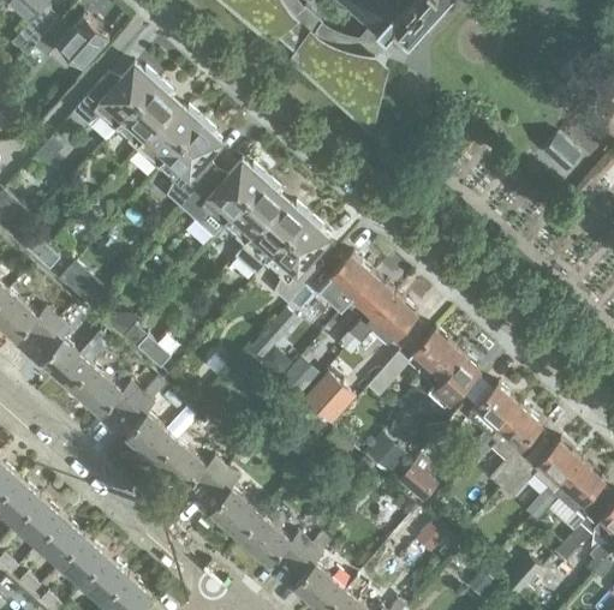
[(3,0),(0,4),(0,15),(4,18),(16,4),(30,16),(29,17),(31,19),(19,34),(34,47),(57,22),(60,17),(42,3),(43,0),(3,0)]
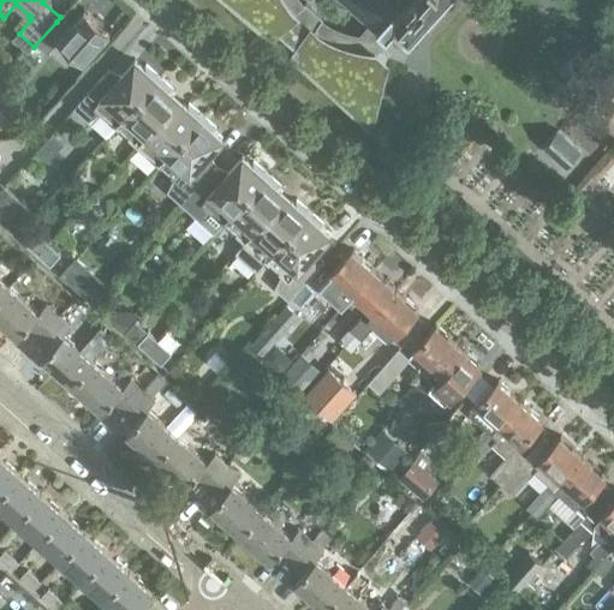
[(225,0),(269,39),(274,35),(297,54),(293,60),(369,126),(385,61),(375,53),(391,35),(407,49),(451,0),(225,0)]
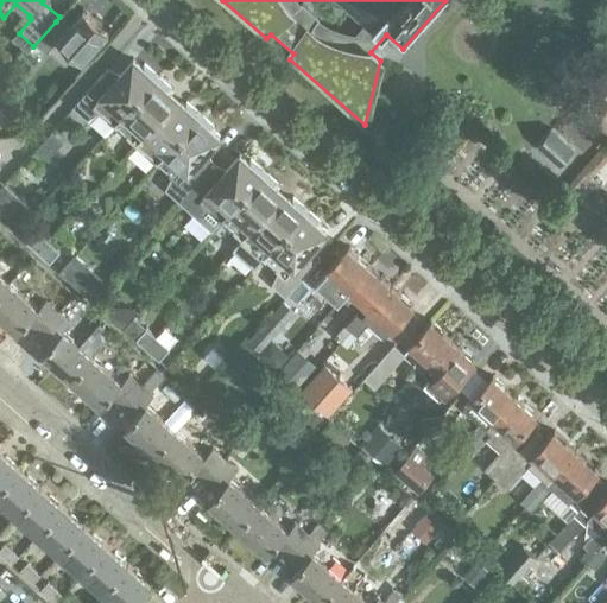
[(82,13),(67,31),(56,21),(33,46),(45,57),(57,43),(81,64),(107,35),(82,13)]
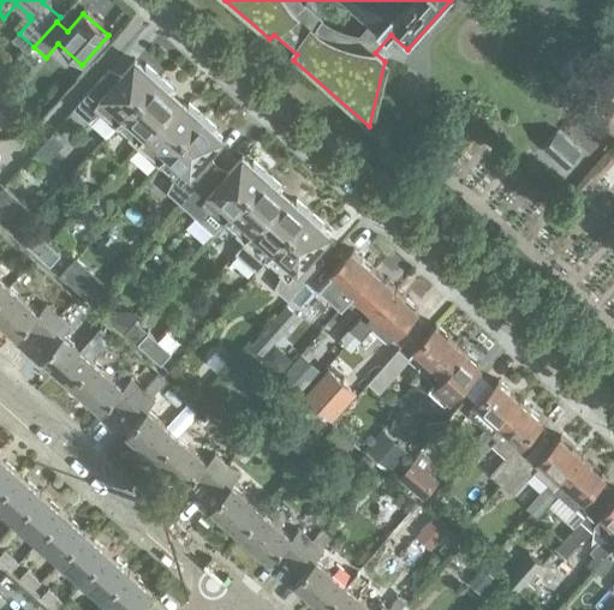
[(135,63),(113,85),(103,77),(72,111),(87,124),(100,115),(115,130),(159,81),(144,67),(143,70),(135,63)]
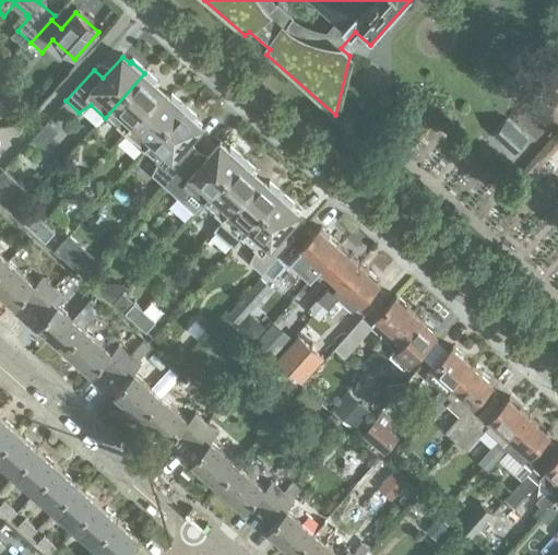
[(144,73),(105,118),(125,136),(159,95),(155,91),(157,89),(155,86),(156,84),(144,73)]
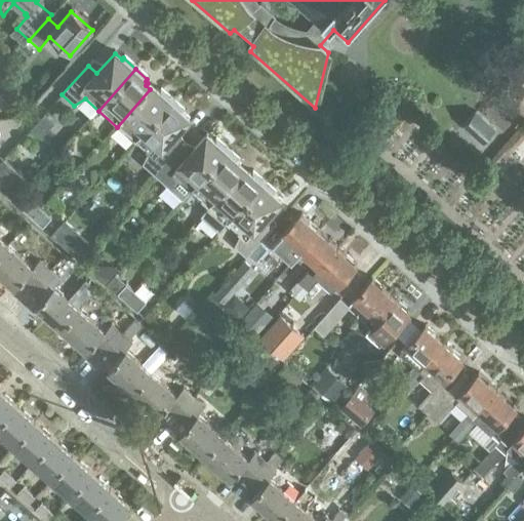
[(154,92),(150,89),(117,127),(135,144),(172,102),(160,90),(158,92),(156,90),(154,92)]
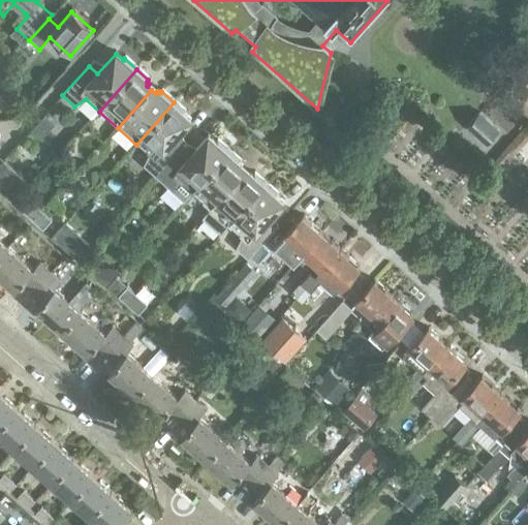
[(174,102),(136,145),(149,155),(143,167),(156,179),(182,149),(173,141),(190,121),(183,115),(185,112),(174,102)]
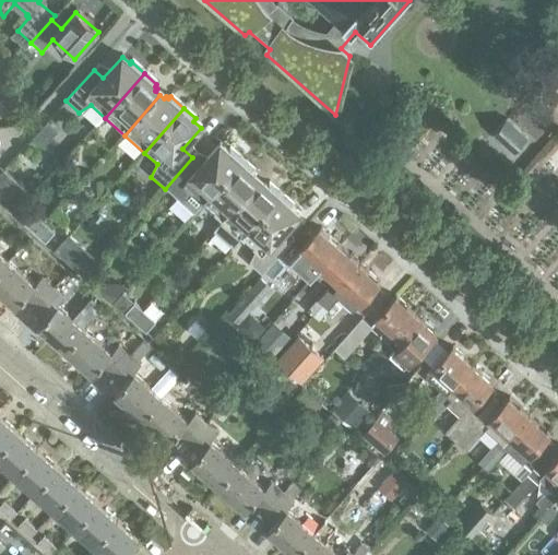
[(507,120),(491,137),(512,155),(526,140),(527,139),(507,120)]
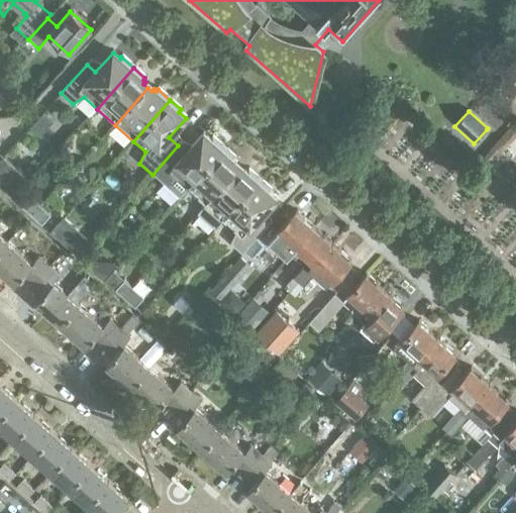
[(40,139),(53,124),(42,116),(30,130),(40,139)]
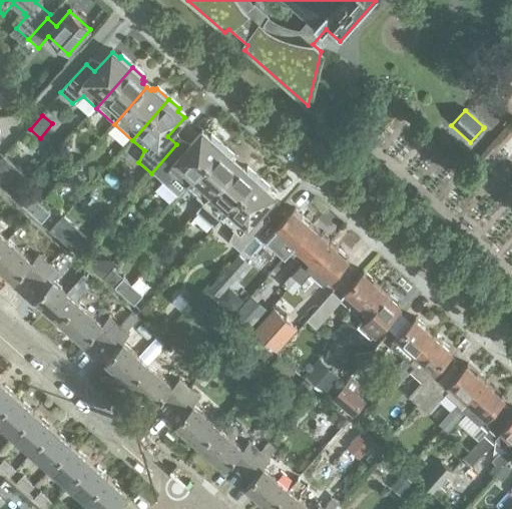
[(208,138),(201,132),(184,151),(176,144),(151,173),(162,183),(172,176),(185,187),(221,146),(210,136),(208,138)]
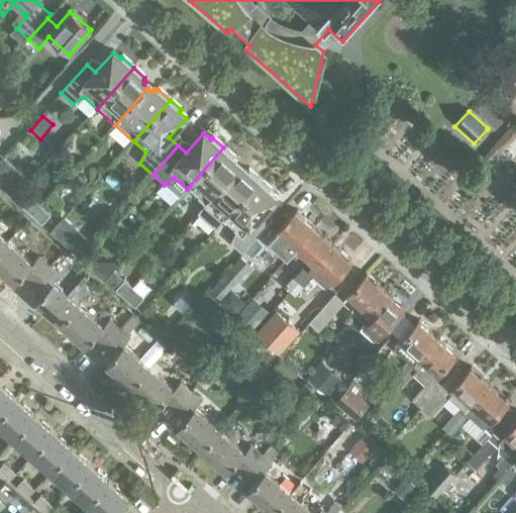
[(223,147),(187,189),(205,205),(238,168),(234,165),(236,163),(233,161),(235,159),(223,147)]
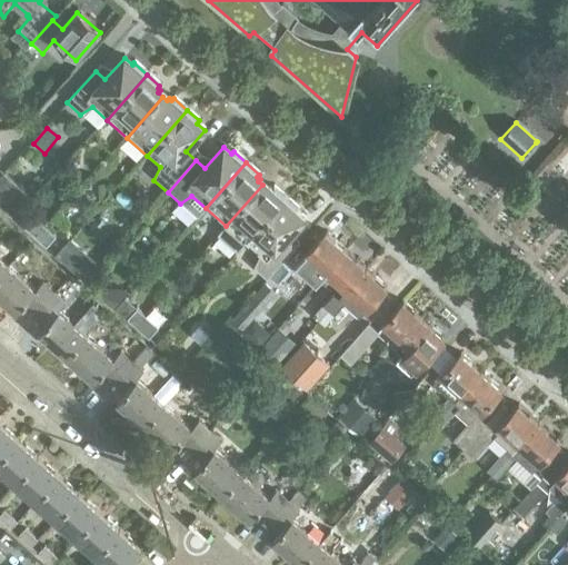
[(0,208),(18,222),(33,204),(5,179),(0,184),(0,208)]
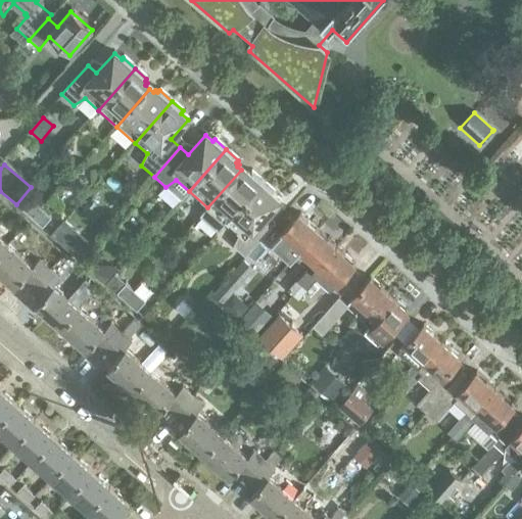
[(245,174),(241,170),(207,207),(226,224),(263,182),(251,172),(249,174),(247,172),(245,174)]
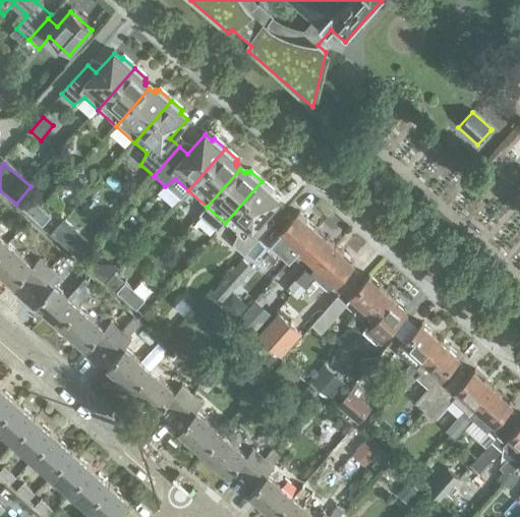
[(274,192),(262,181),(225,223),(238,234),(232,246),(244,256),(271,228),(262,220),(279,200),(272,194),(274,192)]
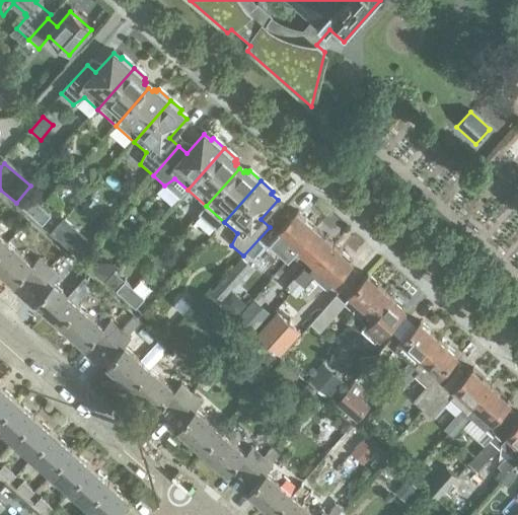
[(50,218),(29,201),(20,211),(41,228),(50,218)]
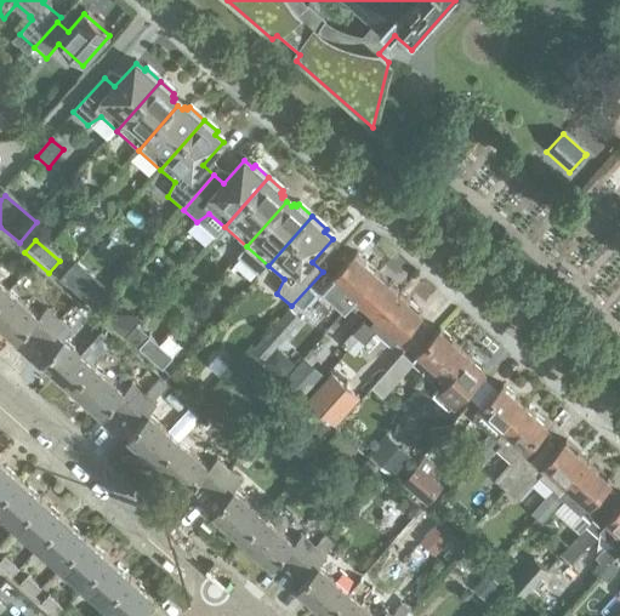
[(334,278),(320,294),(343,314),(343,313),(357,298),(356,297),(377,274),(354,254),(333,278),(334,278)]
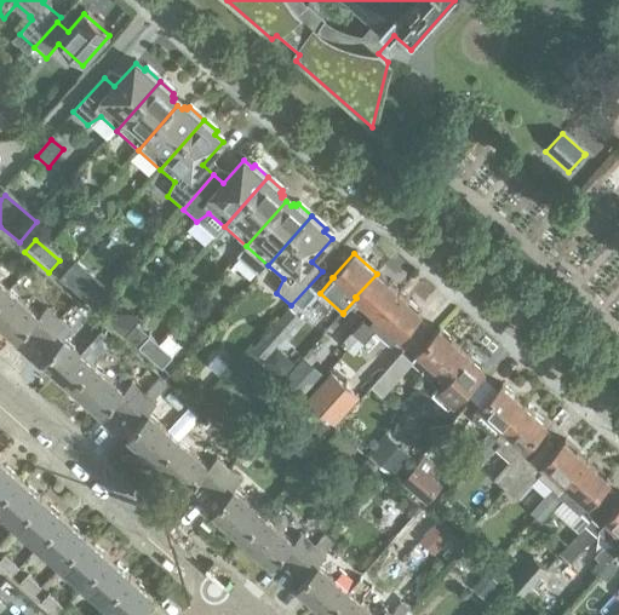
[(109,293),(75,263),(58,281),(92,311),(109,293)]
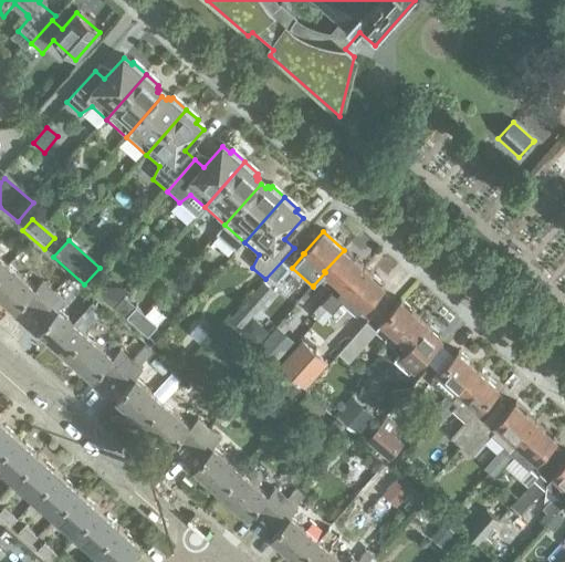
[(325,272),(313,285),(324,295),(327,299),(332,293),(337,298),(344,290),(364,268),(344,250),(324,271),(325,272)]
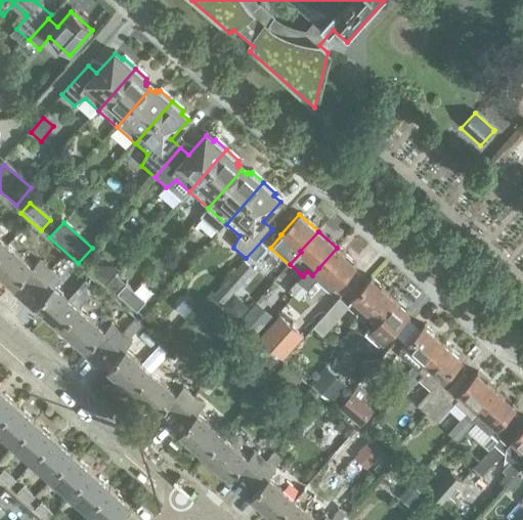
[(303,276),(298,282),(308,290),(315,282),(330,294),(356,264),(337,248),(318,268),(312,275),(307,271),(303,276)]
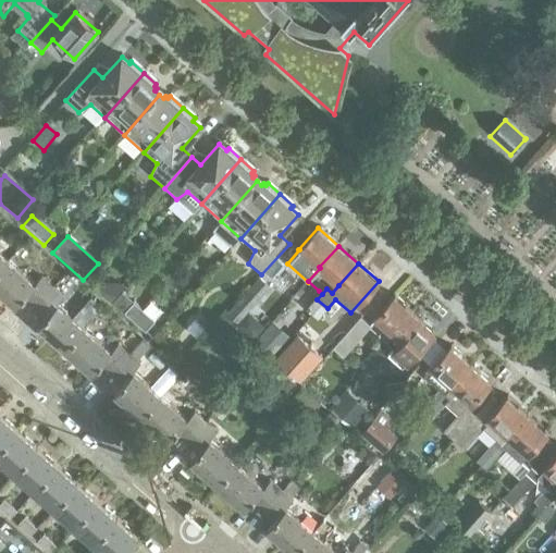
[(7,265),(0,271),(0,292),(16,307),(24,298),(36,308),(52,290),(41,279),(33,289),(7,265)]
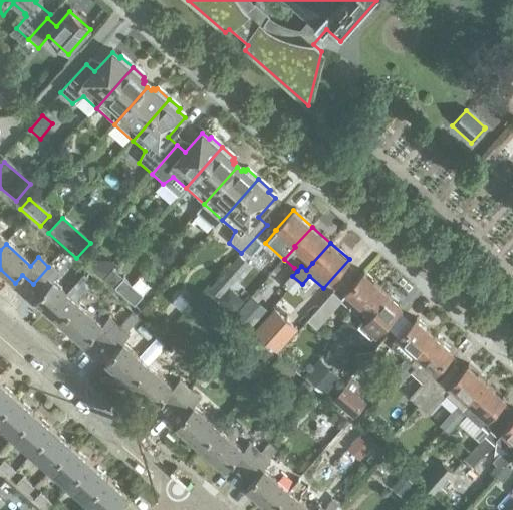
[(220,298),(249,265),(239,257),(210,289),(220,298)]
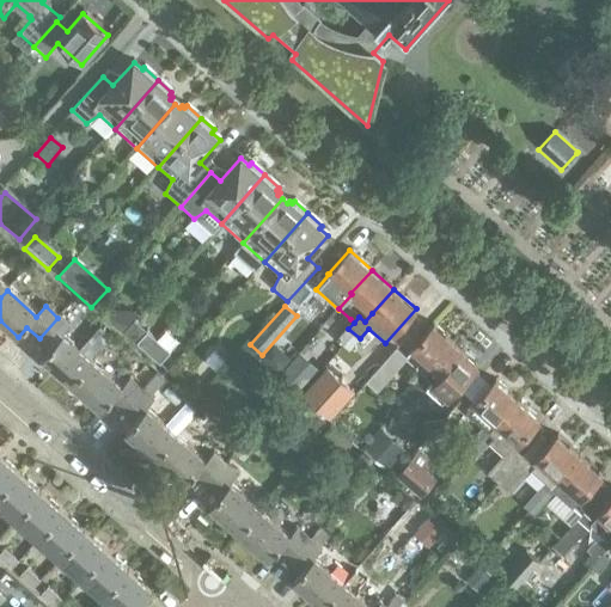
[(105,320),(122,333),(136,318),(130,313),(126,312),(117,312),(112,314),(108,318),(105,320)]
